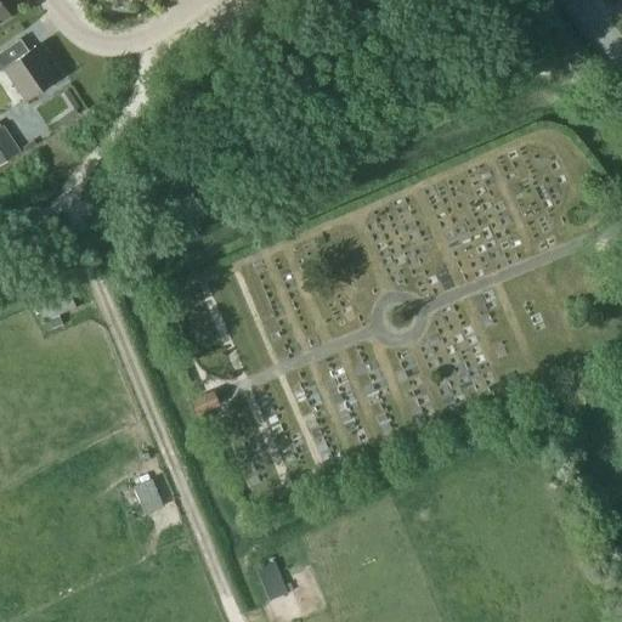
[(27,103),(58,80),(37,49),(29,54),(21,41),(0,55),(0,73),(4,71),(27,103)]
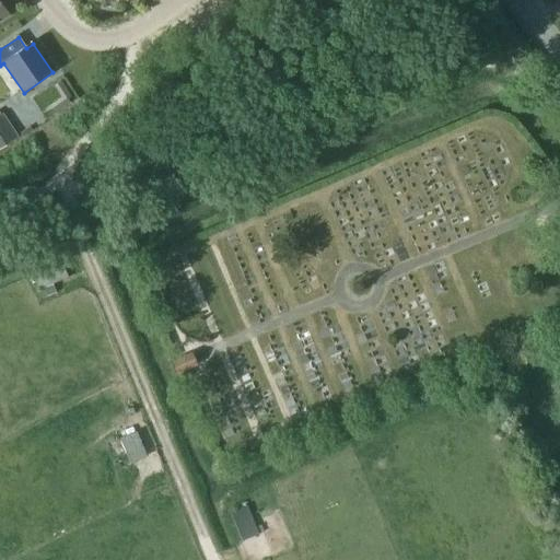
[(0,114),(0,148),(19,137),(3,113),(0,114)]
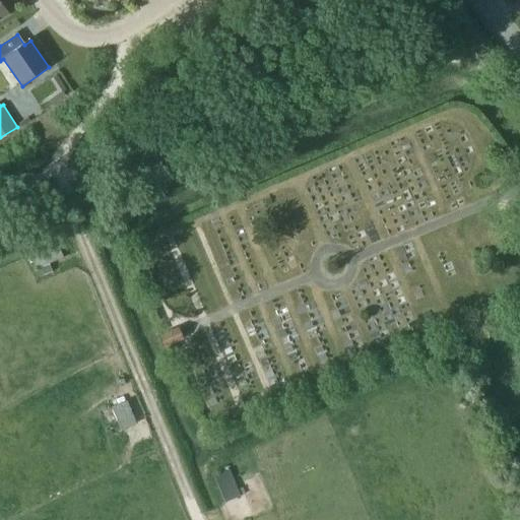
[(63,257),(58,246),(33,257),(42,276),(53,271),(49,263),(63,257)]
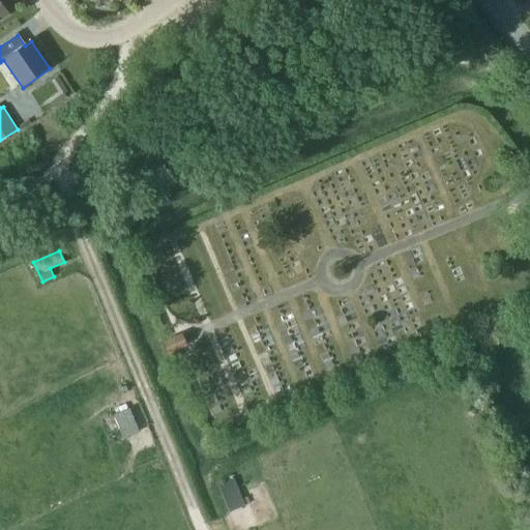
[(162,341),(167,354),(187,346),(184,337),(182,332),(162,341)]
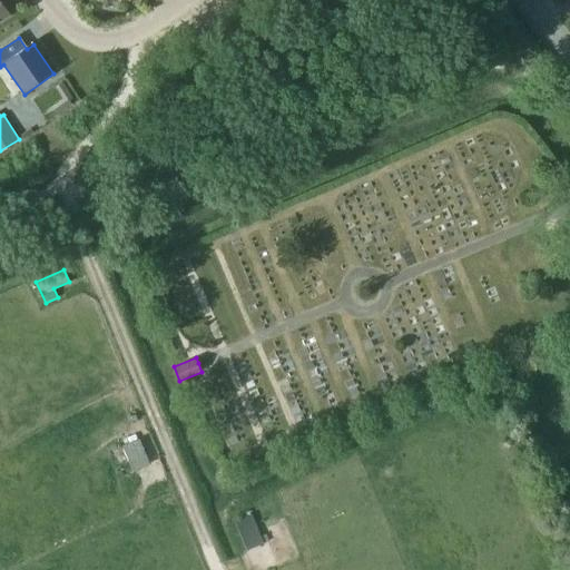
[(123,445),(134,471),(149,464),(139,439),(123,445)]
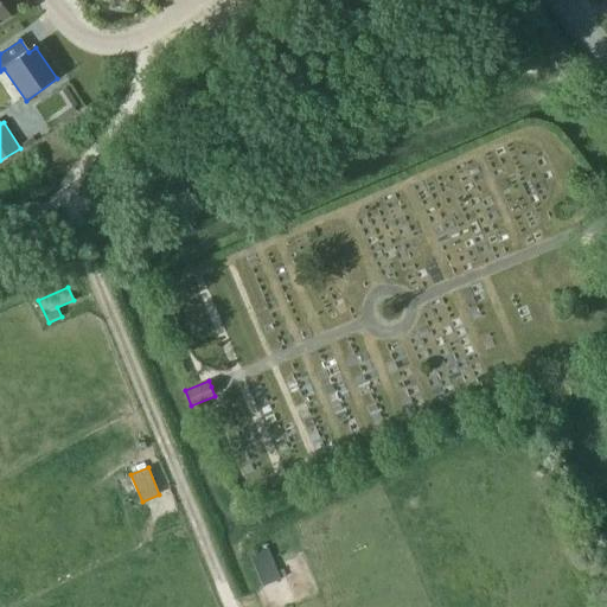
[(249,555),(262,586),(281,579),(268,548),(249,555)]
